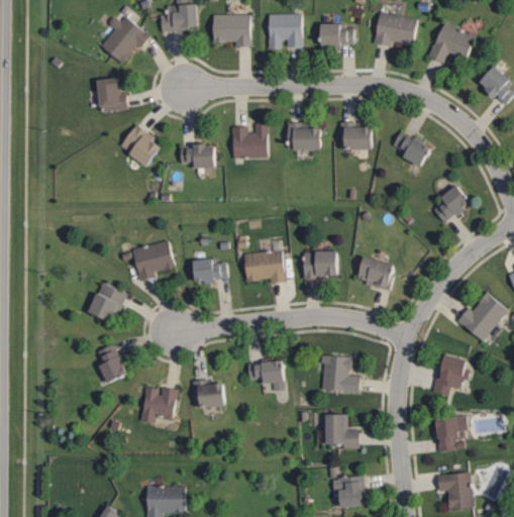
[(198,3),(186,4),(185,0),(175,0),(175,4),(167,5),(167,14),(161,15),(161,29),(199,27),(198,3)]
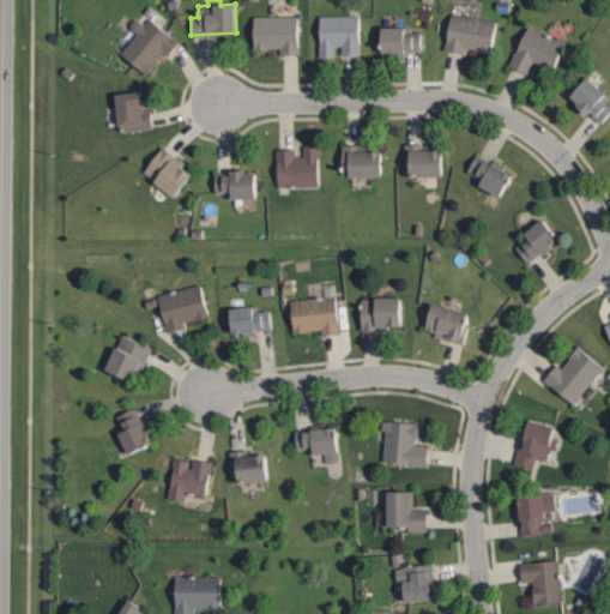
[(491,52),(496,20),(451,14),(446,52),(464,54),(464,48),(491,52)]
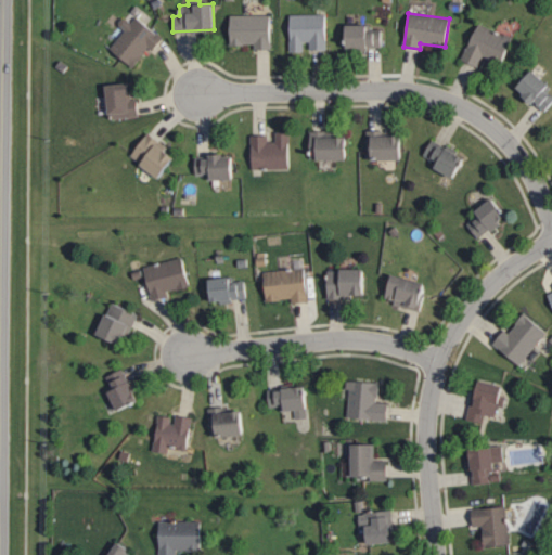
[(269,50),(270,15),(229,14),(229,44),(253,44),(253,49),(269,50)]
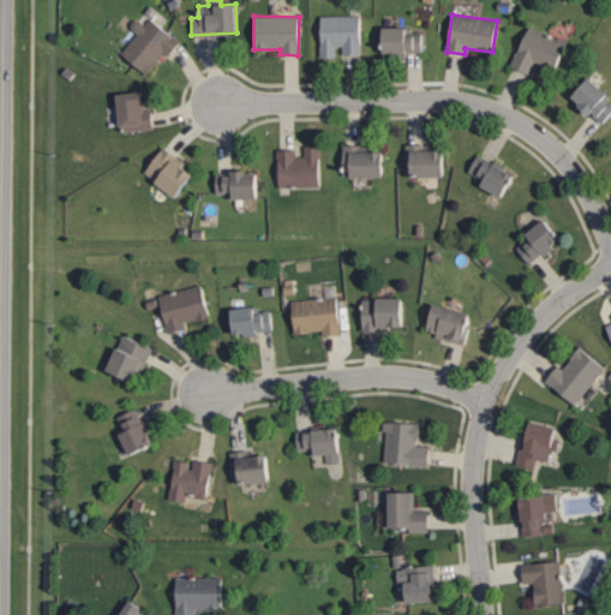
[(360,55),(359,16),(318,16),(319,58),(339,58),(337,55),(360,55)]
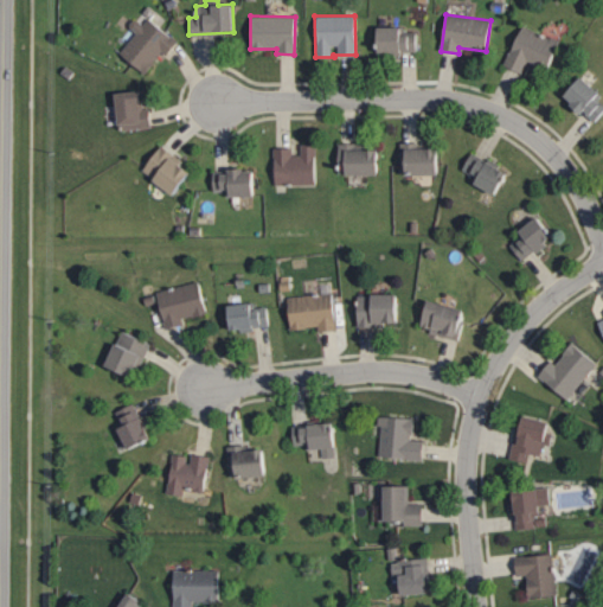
[(134,33),(119,53),(145,74),(161,52),(166,56),(177,42),(147,19),(141,25),(133,19),(126,27),(134,33)]
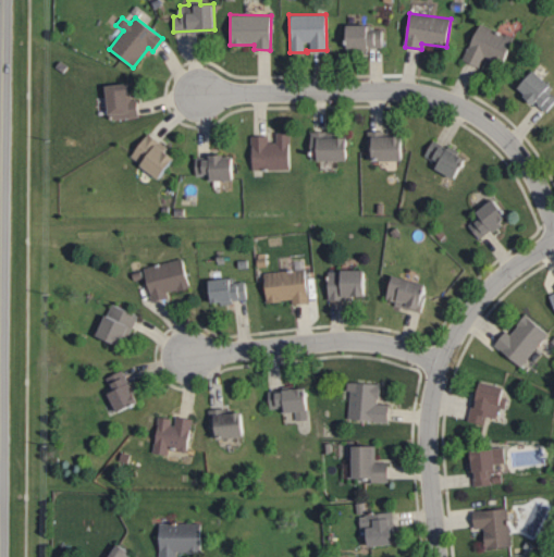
[(382,47),(382,29),(369,29),(369,24),(348,25),(348,48),(382,47)]
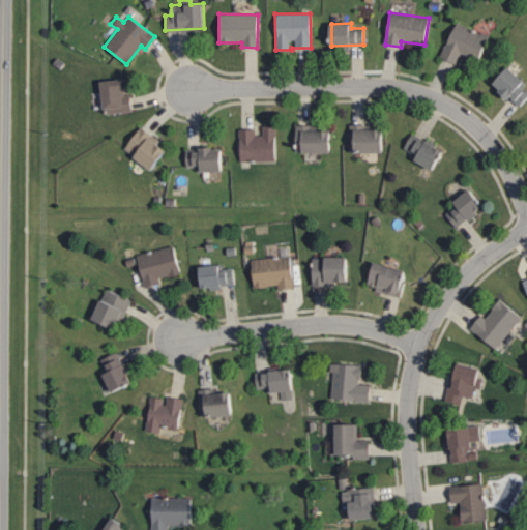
[(440,58),(457,64),(461,54),(479,61),(489,37),(455,23),(440,58)]
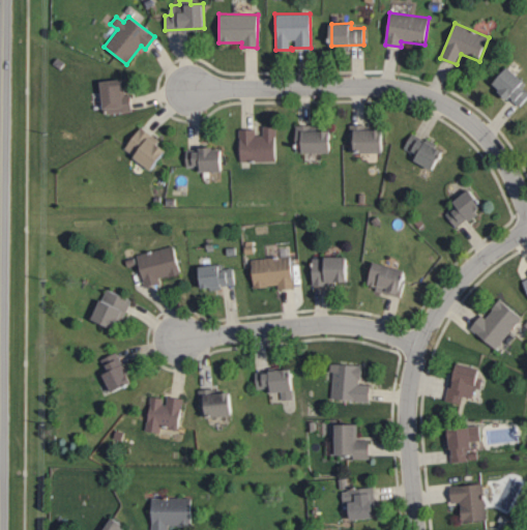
[(522,106),(526,96),(526,90),(521,88),(526,80),(506,68),(494,89),(522,106)]
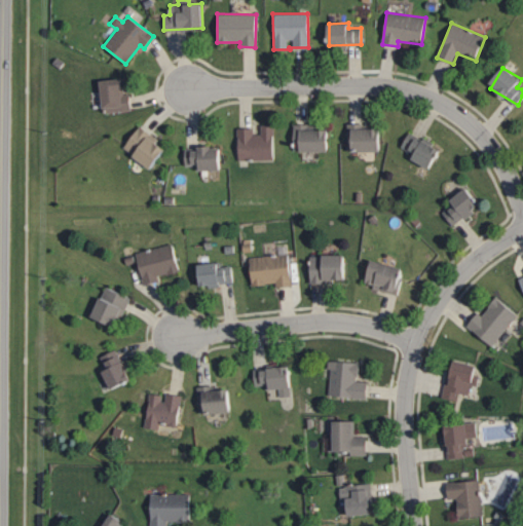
[(131,111),(129,94),(123,95),(122,79),(100,80),(102,112),(131,111)]
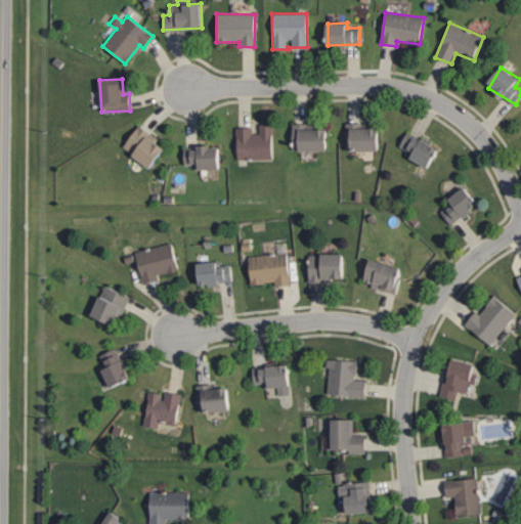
[(234,159),(271,160),(272,125),(258,124),(258,131),(236,130),(234,159)]
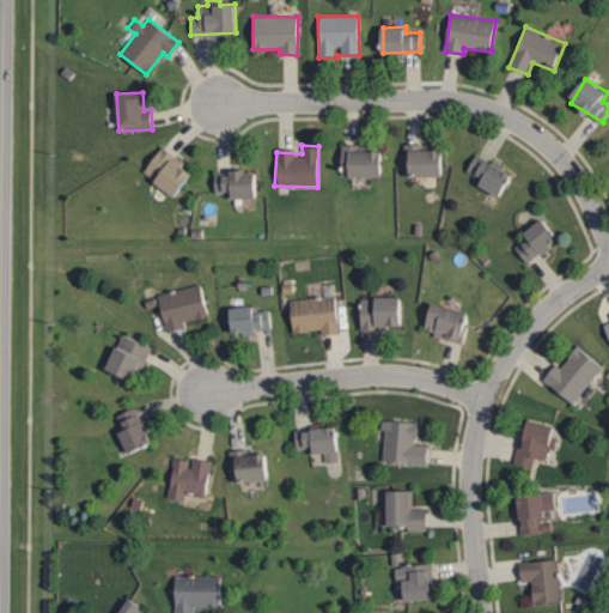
[(383,177),(383,151),(364,151),(364,145),(340,145),(340,171),(349,171),(349,177),(383,177)]
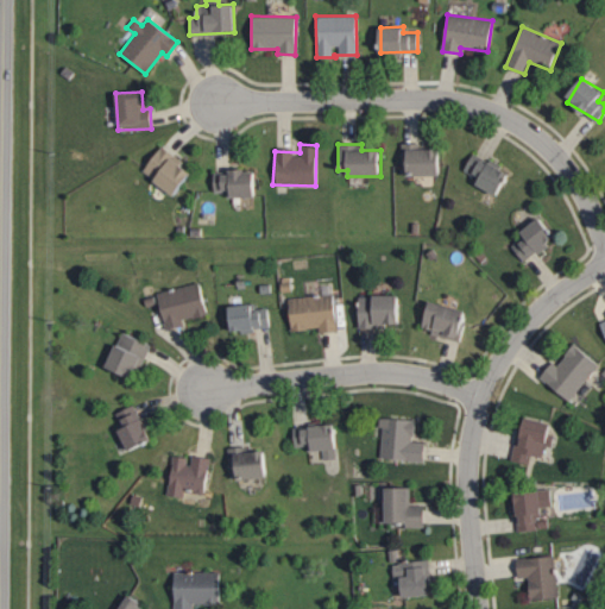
[(142,170),(172,196),(193,173),(162,146),(142,170)]
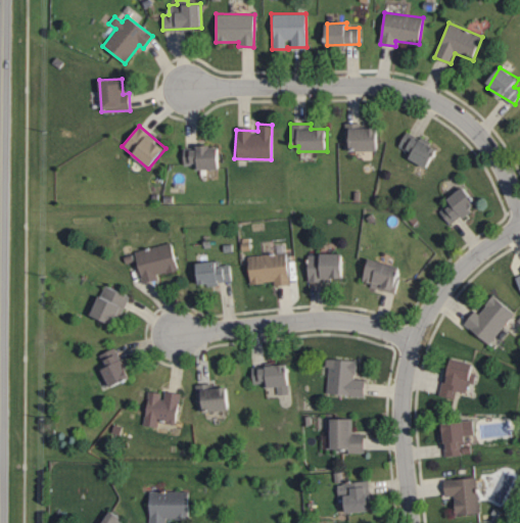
[(344,126),(343,150),(378,151),(379,127),(344,126)]
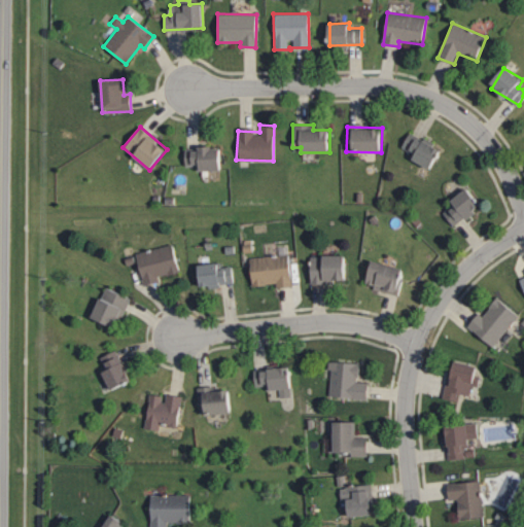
[(430,168),(441,150),(409,132),(398,150),(430,168)]
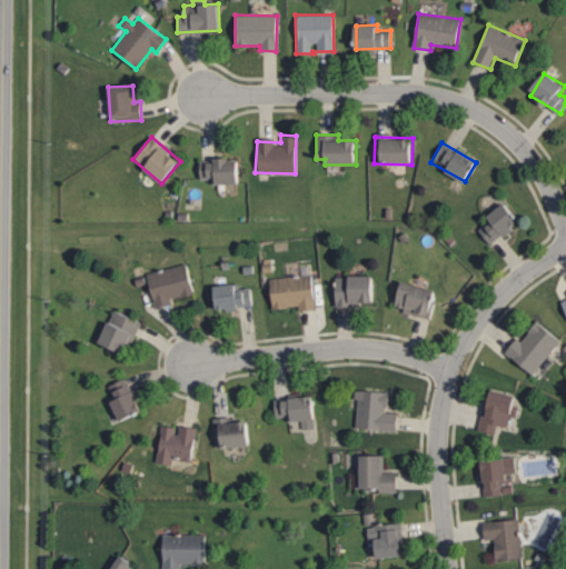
[(216,185),(239,183),(239,159),(214,160),(214,161),(199,162),(199,179),(216,179),(216,185)]
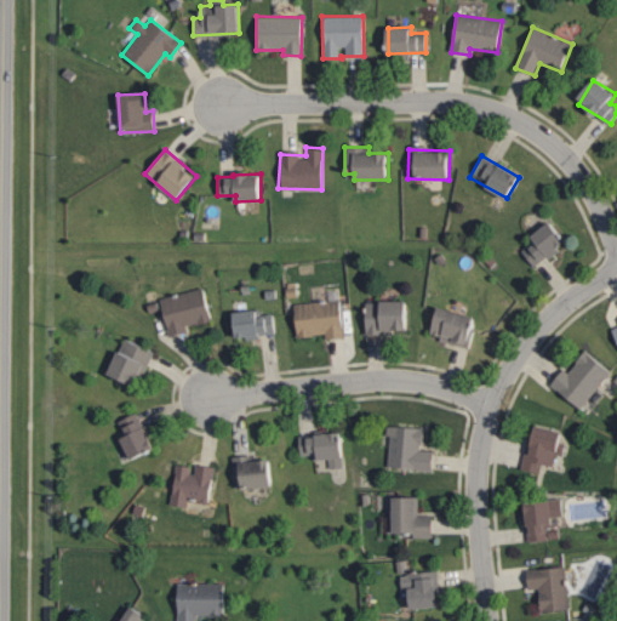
[(535,269),(566,240),(549,222),(519,250),(535,269)]
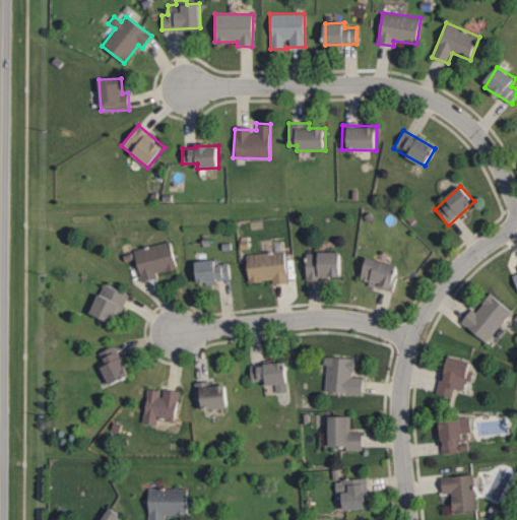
[(156,278),(155,273),(177,269),(172,242),(133,250),(139,281),(156,278)]
